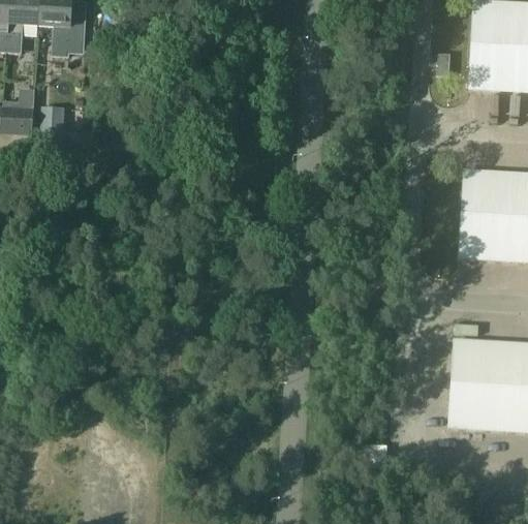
[(36,23),(37,0),(7,0),(4,50),(20,51),(21,23),(36,23)]
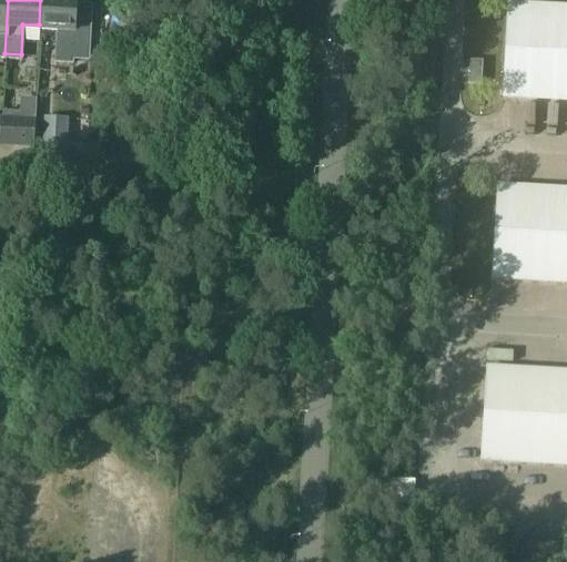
[(40,0),(39,24),(56,26),(53,57),(70,58),(73,0),(40,0)]
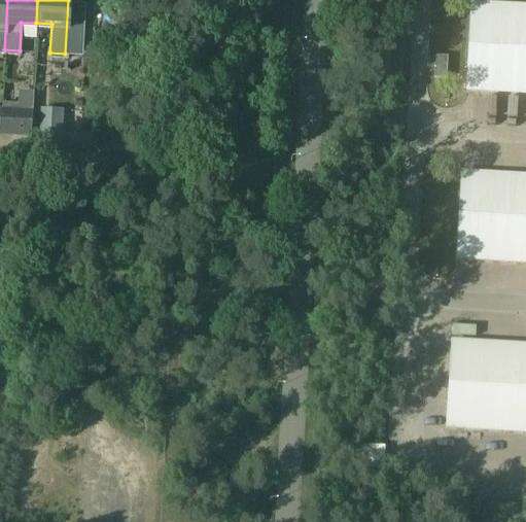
[(525,1),(498,0),(471,0),(466,85),(525,89),(525,1)]
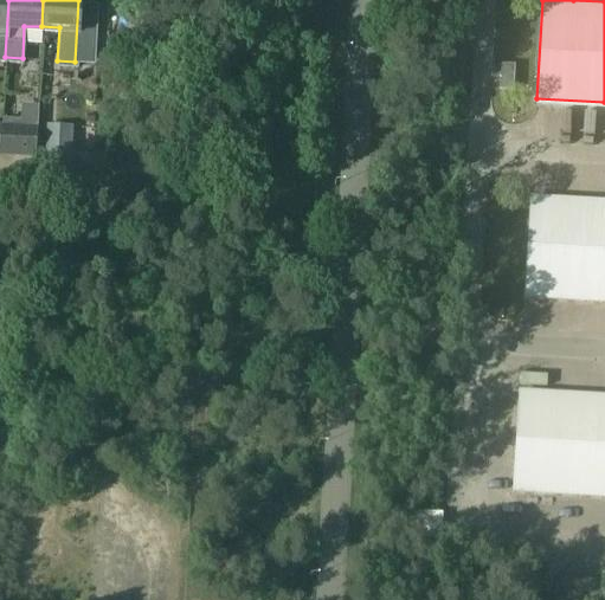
[(500,58),(499,84),(513,85),(514,59),(500,58)]
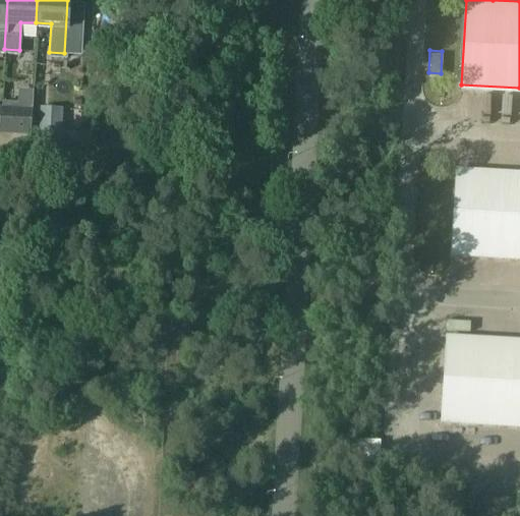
[(1,103),(0,116),(0,130),(13,131),(14,122),(30,122),(31,99),(2,98),(1,103)]
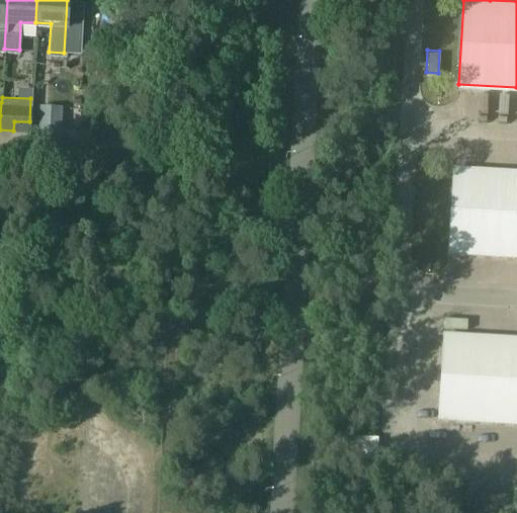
[(57,133),(56,146),(74,147),(75,134),(57,133)]
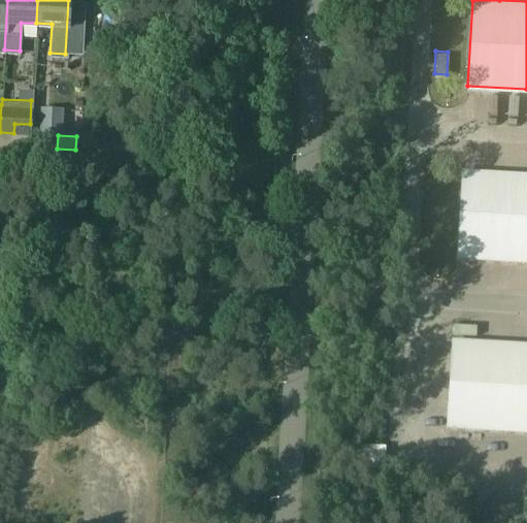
[(526,171),(462,168),(457,255),(526,259),(526,171)]
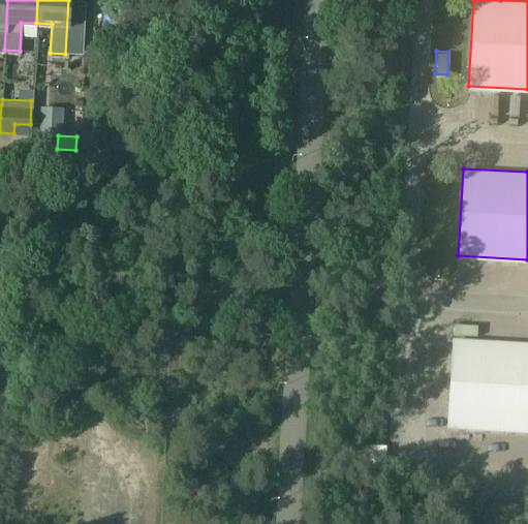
[(527,342),(453,338),(447,425),(527,429),(527,342)]
